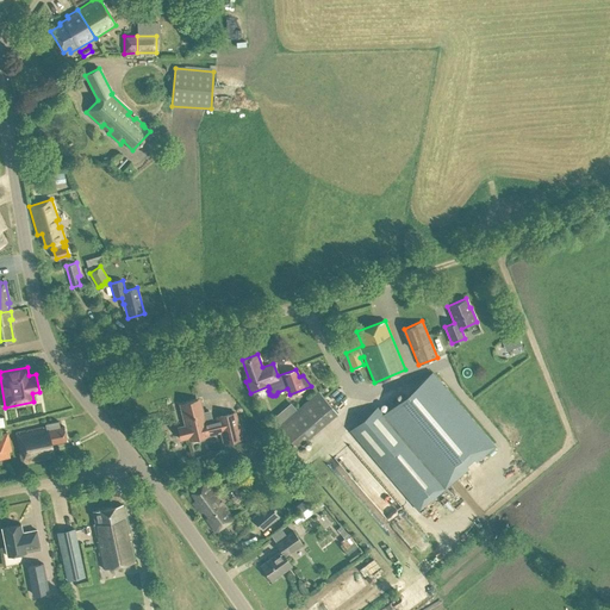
[(350,430),(417,510),(467,467),(466,465),(473,459),(475,461),(492,446),(430,374),(384,414),(378,408),(350,430)]
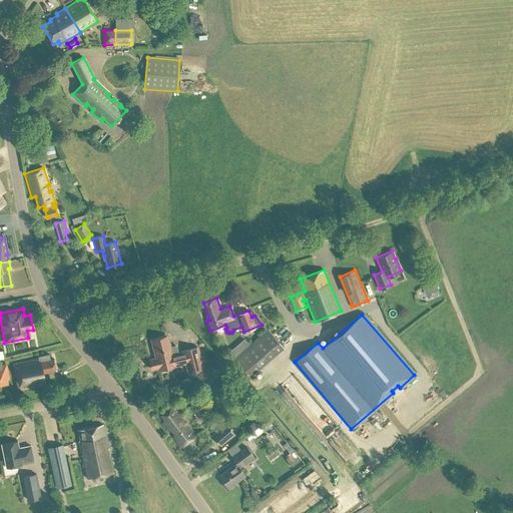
[(248,378),(289,347),(272,326),(251,342),(247,337),(231,349),(236,355),(232,358),(248,378)]
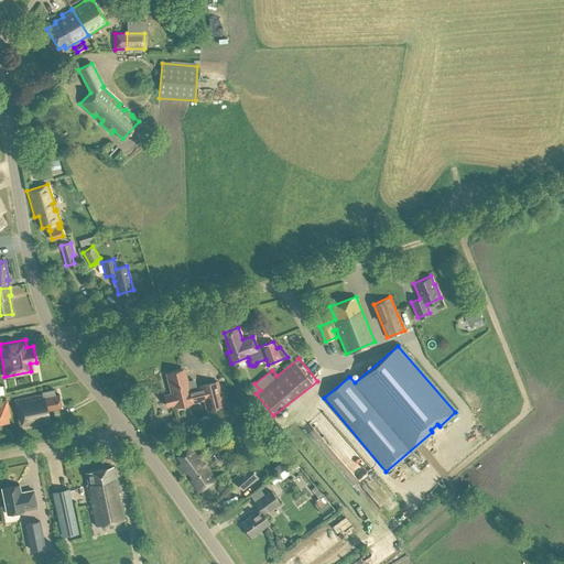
[(167,376),(170,376),(172,386),(170,386),(170,387),(172,393),(164,396),(166,407),(174,404),(175,407),(204,399),(207,410),(223,405),(217,381),(201,386),(201,387),(195,388),(194,380),(186,381),(184,371),(181,372),(180,370),(171,372),(171,375),(167,376)]
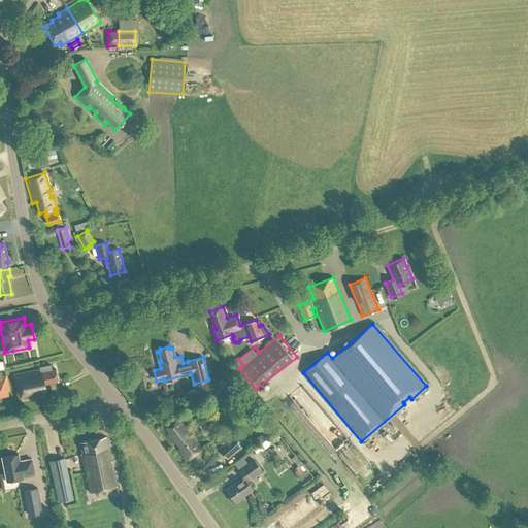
[(52,369),(51,364),(39,366),(39,369),(13,374),(19,401),(47,395),(44,384),(58,382),(56,369),(52,369)]
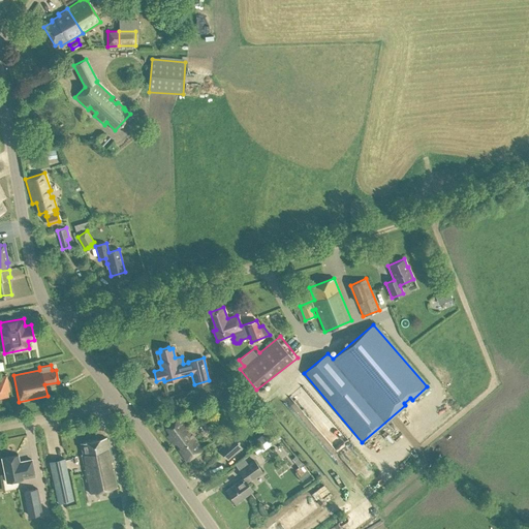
[(6,375),(0,375),(0,392),(9,391),(6,375)]
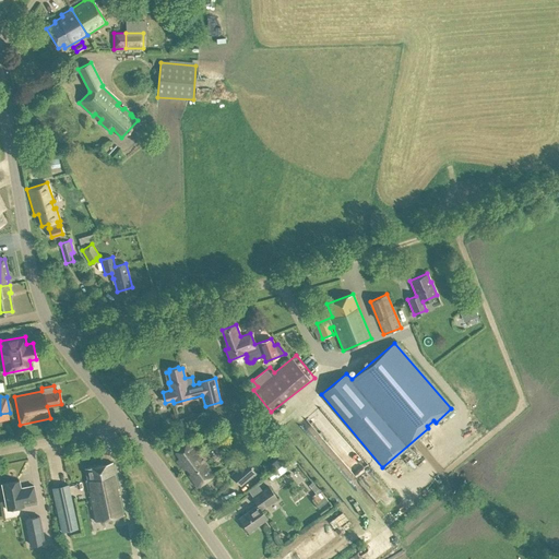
[(201,409),(199,403),(192,404),(193,412),(201,409)]
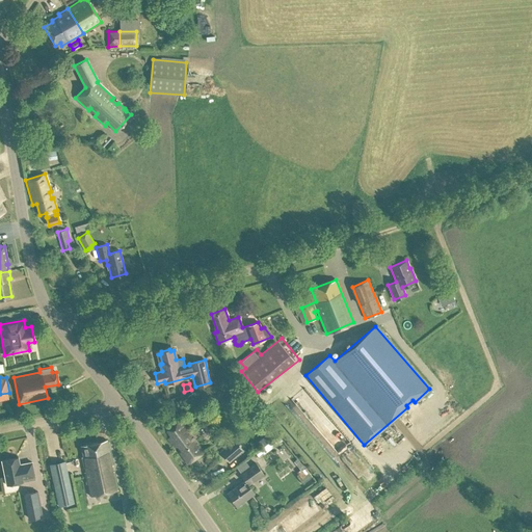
[(218,392),(215,387),(206,391),(208,396),(218,392)]
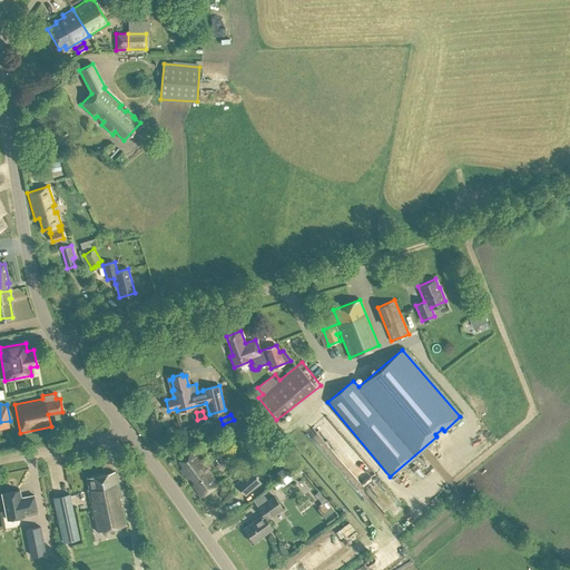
[(193,450),(178,461),(183,467),(180,469),(187,479),(190,478),(194,482),(192,484),(200,497),(218,484),(193,450)]
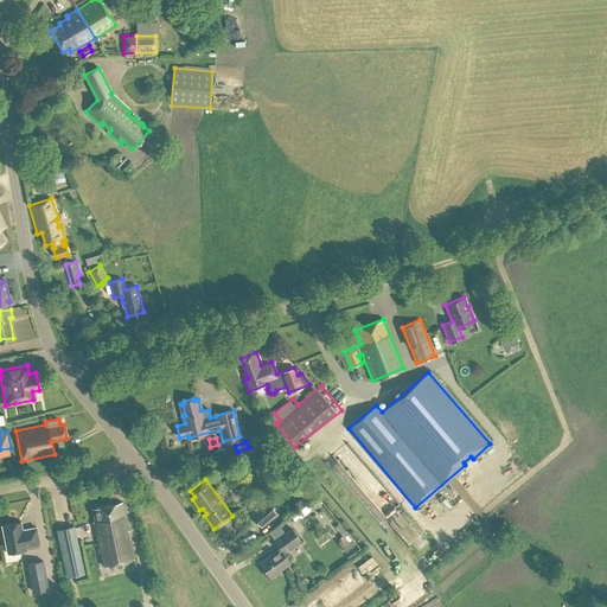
[(318,497),(291,517),(295,522),(321,503),(318,497)]
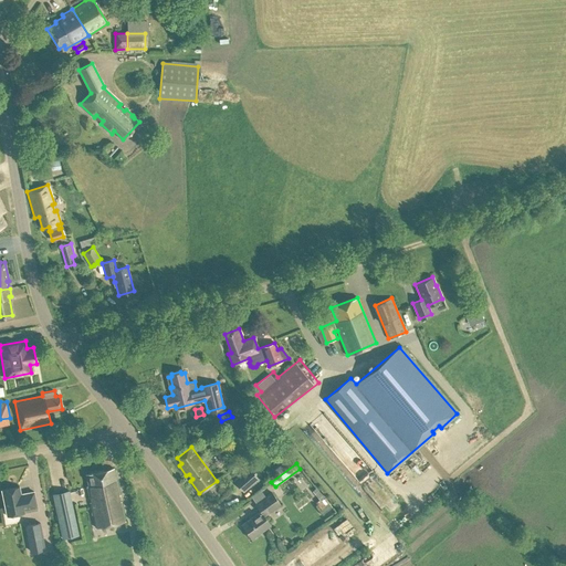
[(281,464),(275,469),(280,475),(286,471),(281,464)]
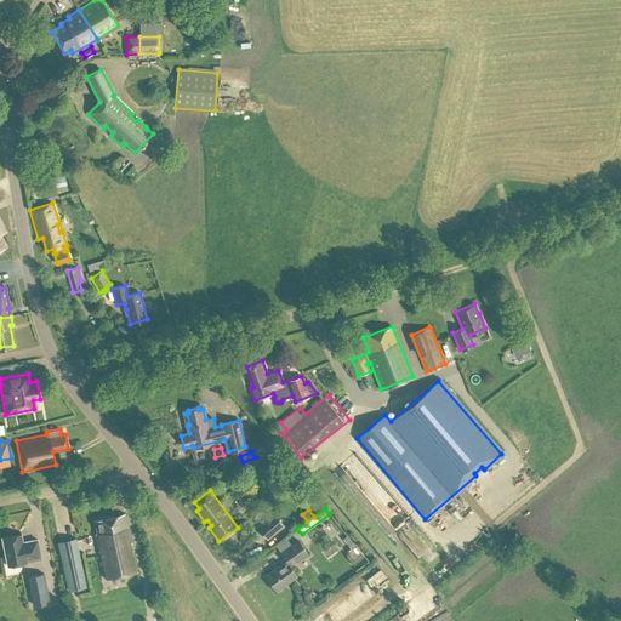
[(124,513),(93,520),(97,533),(96,534),(104,579),(137,571),(124,513)]
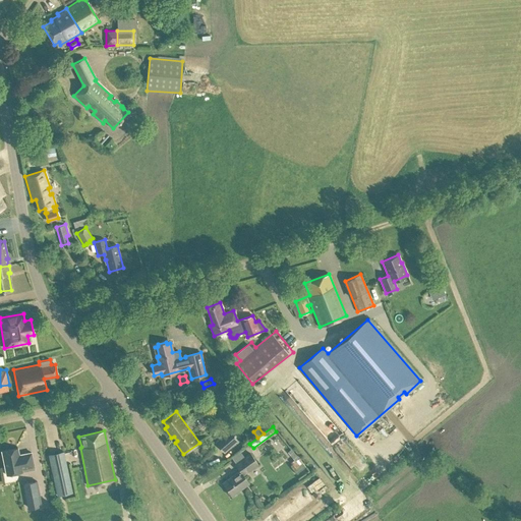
[(229,430),(216,443),(224,453),(238,441),(229,430)]
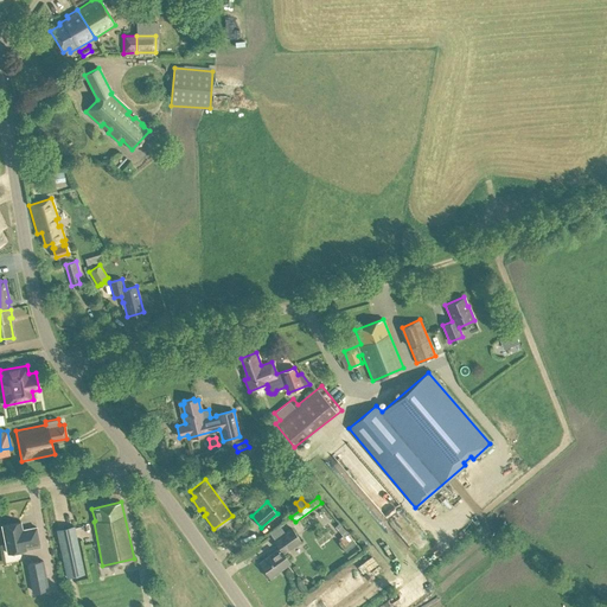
[(20,522),(1,525),(7,553),(40,547),(36,526),(21,530),(20,522)]
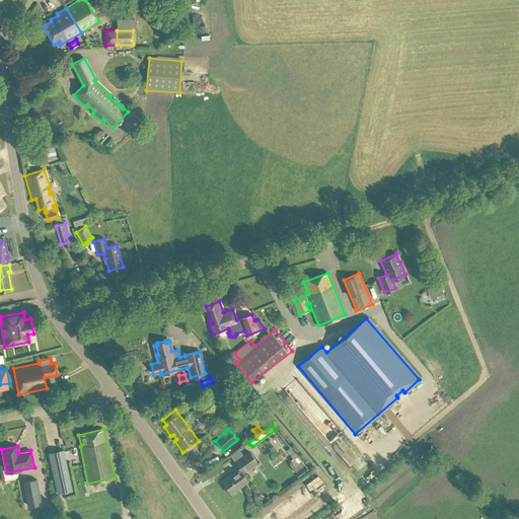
[(286,450),(292,458),(289,460),(297,470),(304,464),(290,447),(286,450)]
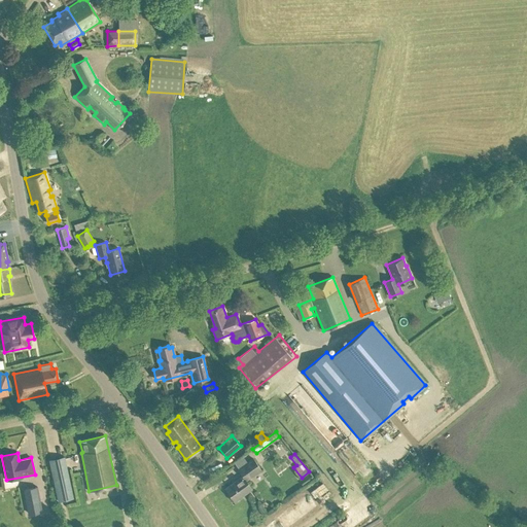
[(64,457),(49,460),(58,500),(70,498),(65,469),(67,469),(64,457)]
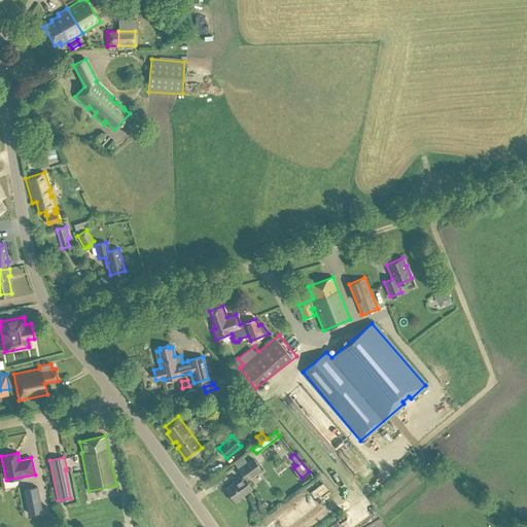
[(252,459),(238,469),(242,476),(224,488),(234,501),(251,489),(246,481),(260,470),(252,459)]
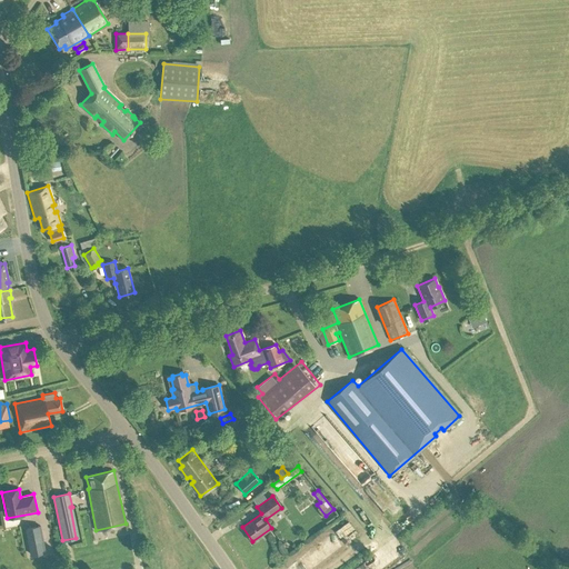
[(40,526),(27,528),(32,555),(46,552),(40,526)]
